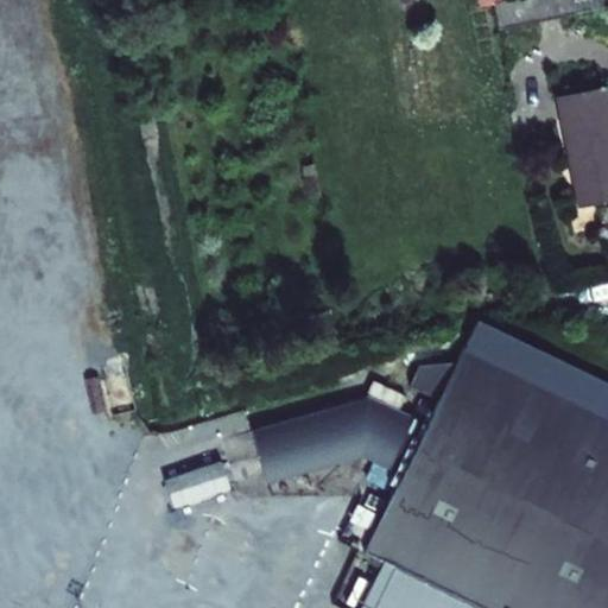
[(607,0),(511,0),(493,4),(499,31),(607,7),(607,0)]
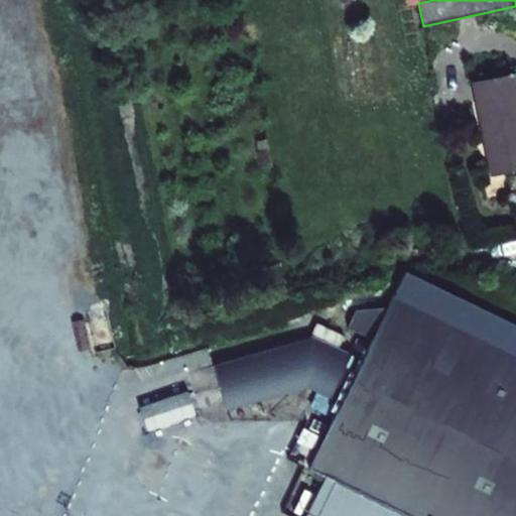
[(515,83),(514,75),(471,83),(490,176),(515,171),(515,83)]
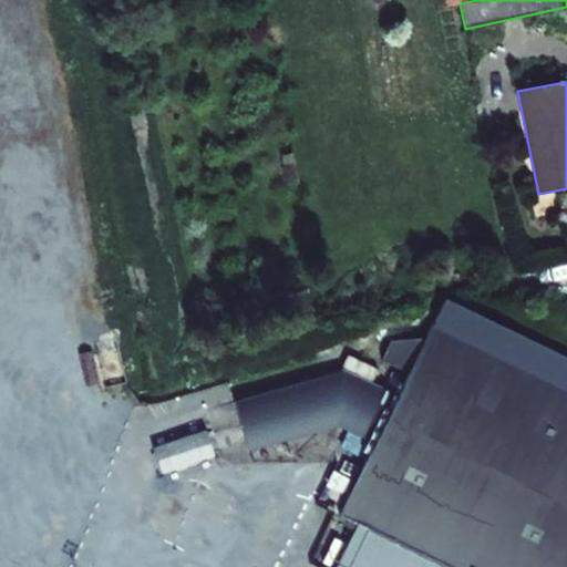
[(292,154),(272,158),(276,176),(297,172),(292,154)]
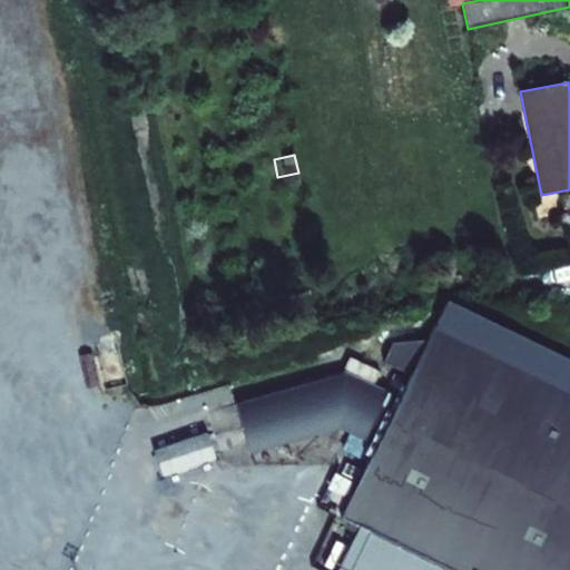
[(569,569),(569,366),(444,306),(438,322),(400,399),(373,386),(372,389),(337,372),(236,403),(251,453),(337,428),(350,433),(342,450),(369,463),(342,518),(359,527),(337,569),(569,569)]
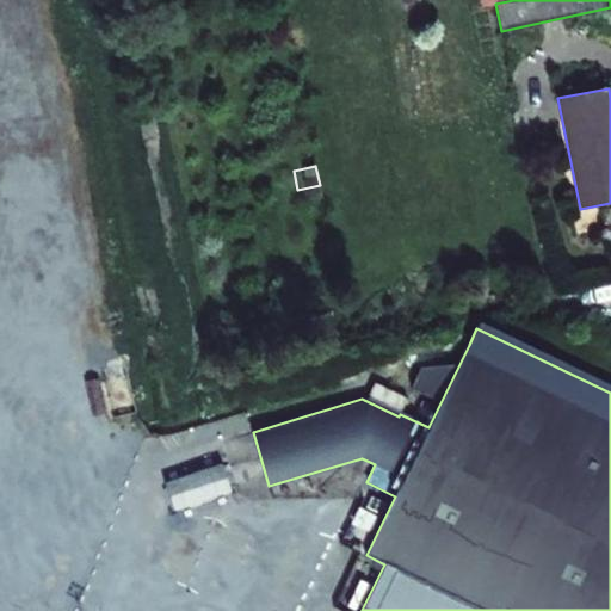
[(177,507),(236,492),(228,462),(170,477),(177,507)]
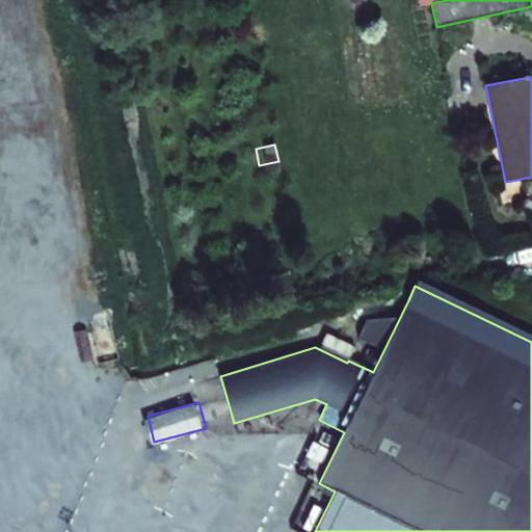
All buildings are outlined.
